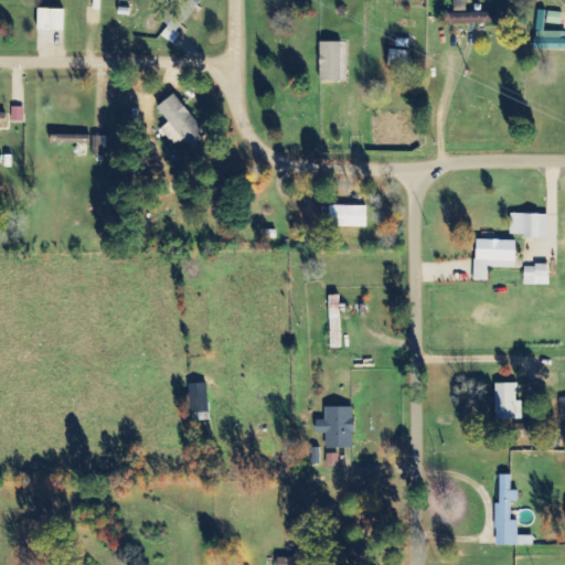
[(198,7),(190,0),(177,0),(162,19),(170,25),(162,35),(173,44),(181,35),(177,32),(198,7)]
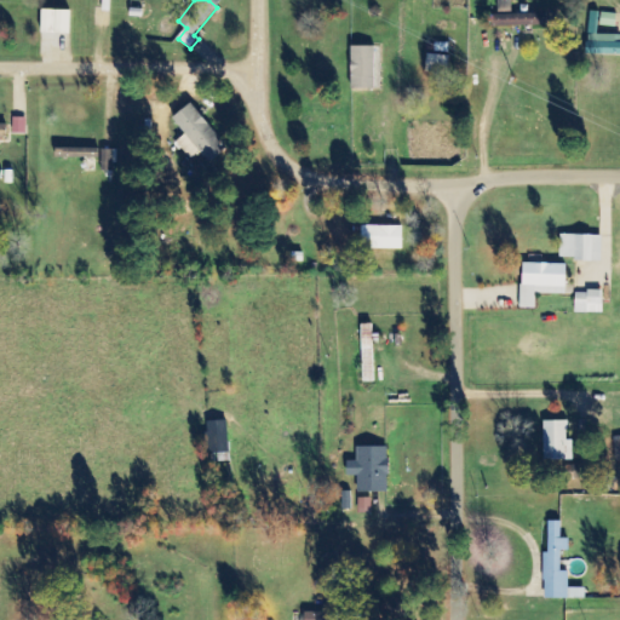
[(41,33),(69,34),(69,11),(42,10),(41,33)]
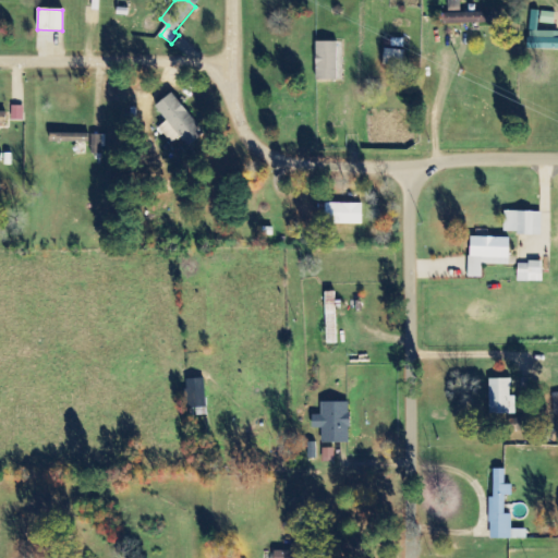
[(557,49),(557,32),(538,31),(538,24),(555,24),(556,12),(531,11),(530,49),(557,49)]
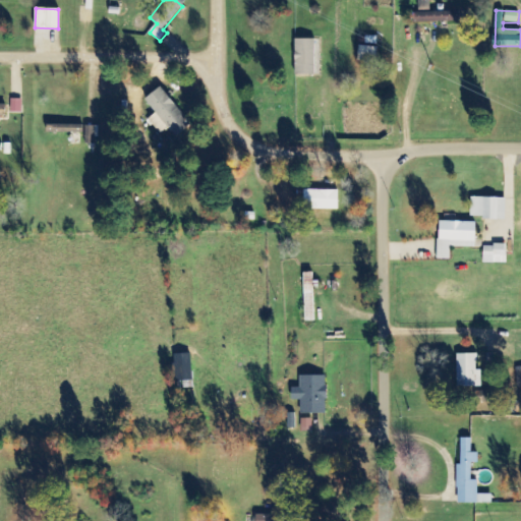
[(460,22),(460,12),(413,11),(413,22),(460,22)]
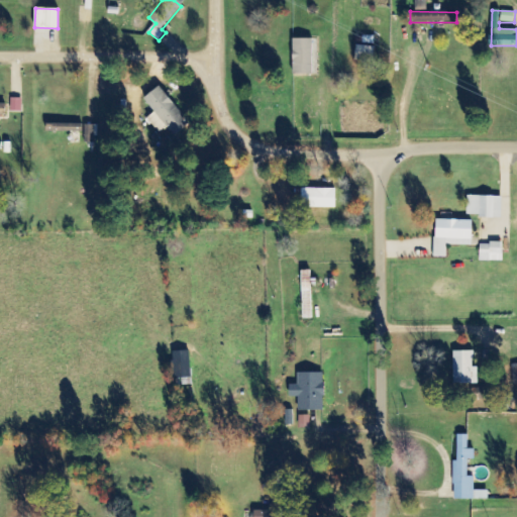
[(313,38),(293,39),(293,74),(313,74),(313,38)]
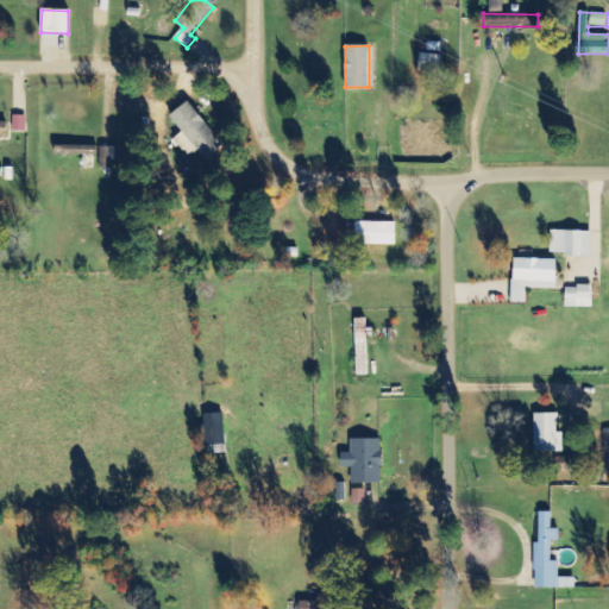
[(440,74),(443,56),(421,52),(418,70),(440,74)]
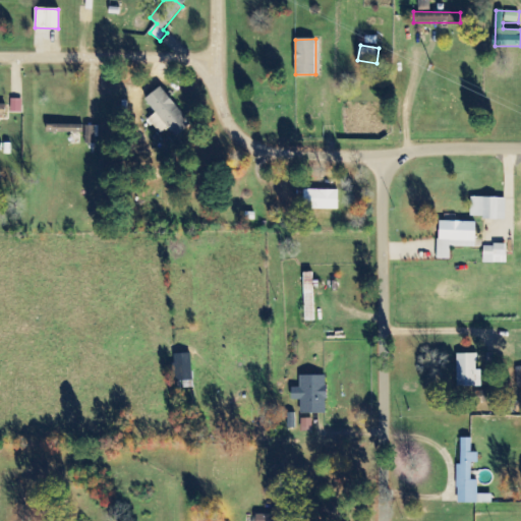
[(160,134),(168,127),(176,137),(191,124),(161,87),(145,99),(157,113),(148,120),(160,134)]
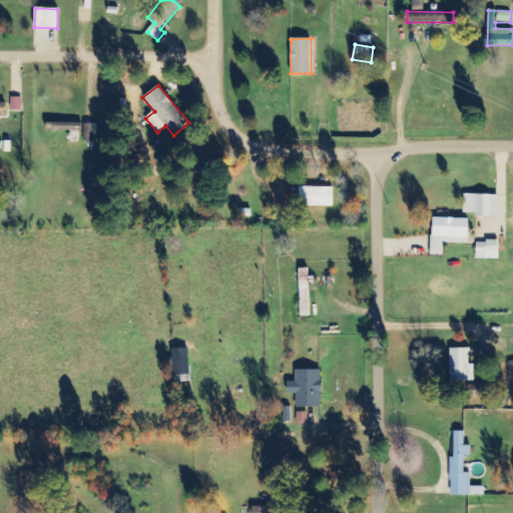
[(21,111),(22,98),(11,97),(11,110),(21,111)]
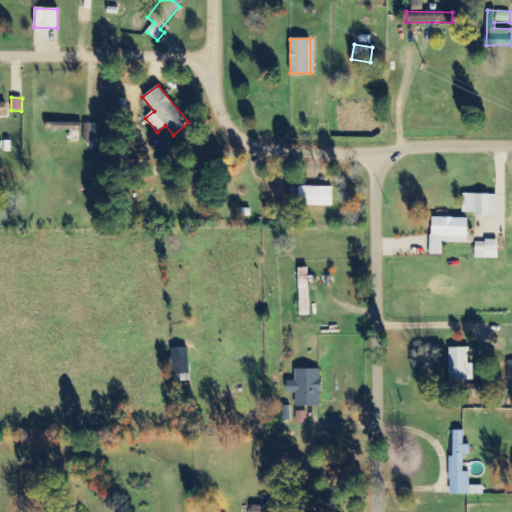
[(82,130),(81,122),(49,123),(49,131),(82,130)]
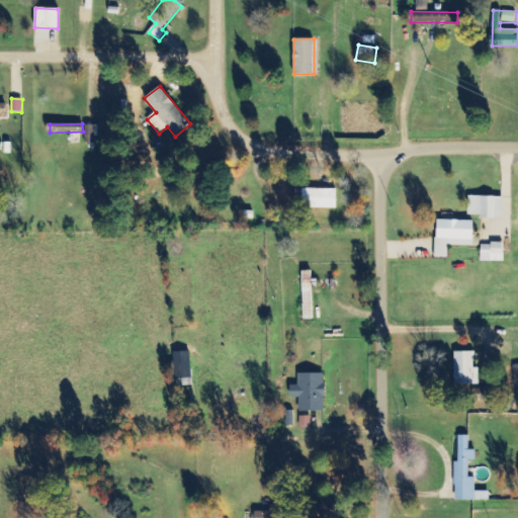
[(95,143),(96,125),(86,125),(86,143),(95,143)]
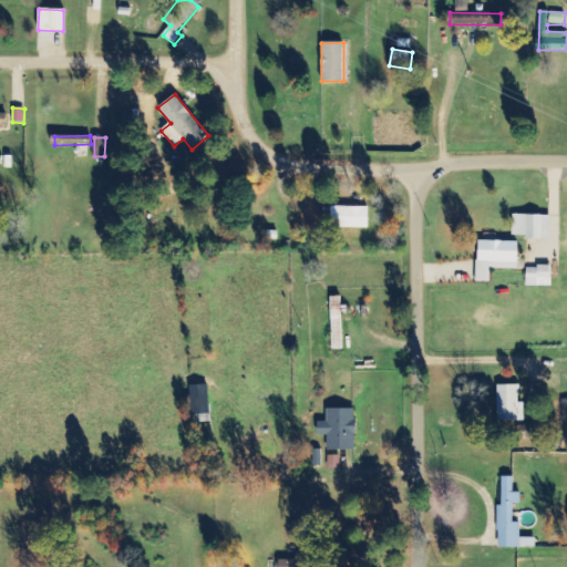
[(368,228),(368,207),(332,206),(331,227),(368,228)]
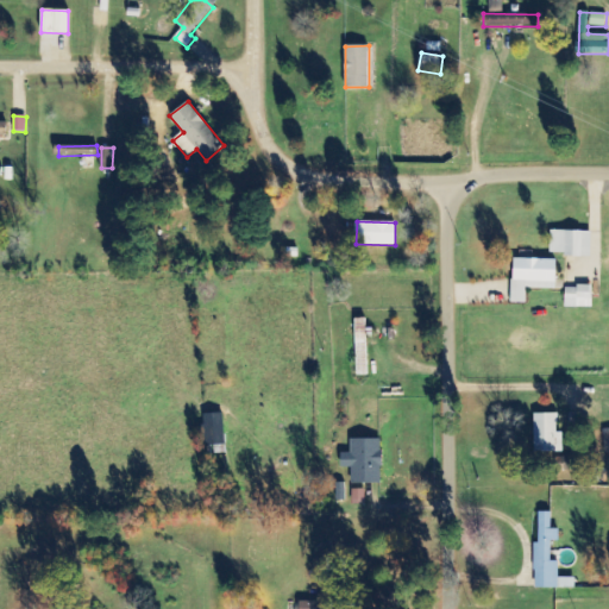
[(591,256),(591,232),(551,231),(551,256),(591,256)]
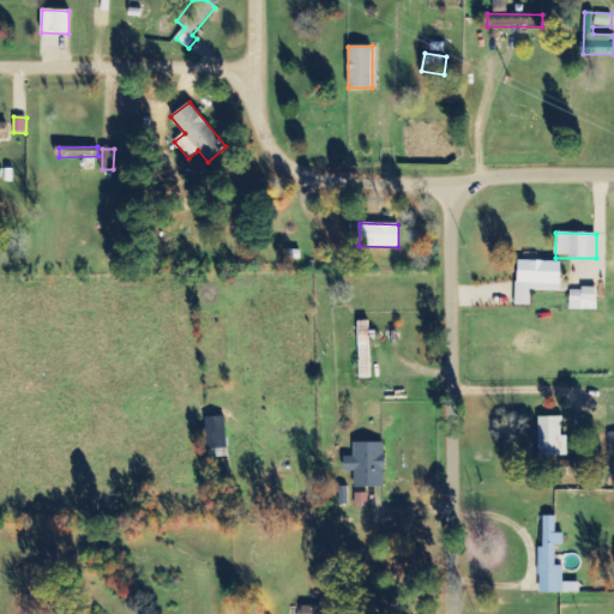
[(561,262),(517,260),(517,306),(530,306),(530,292),(560,293),(561,262)]
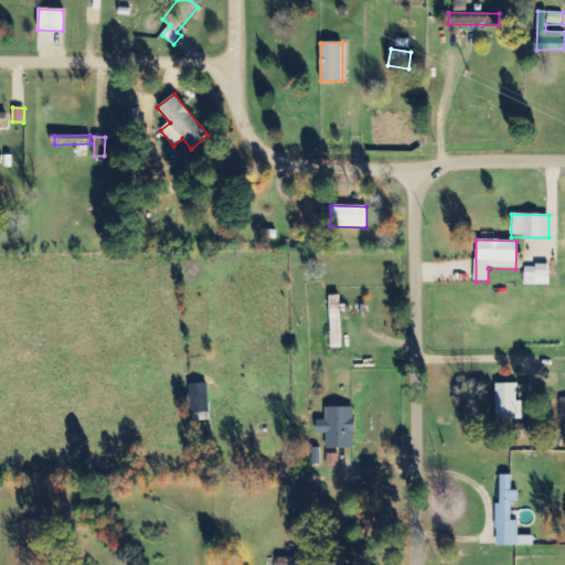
[(550,286),(550,266),(525,266),(525,285),(550,286)]
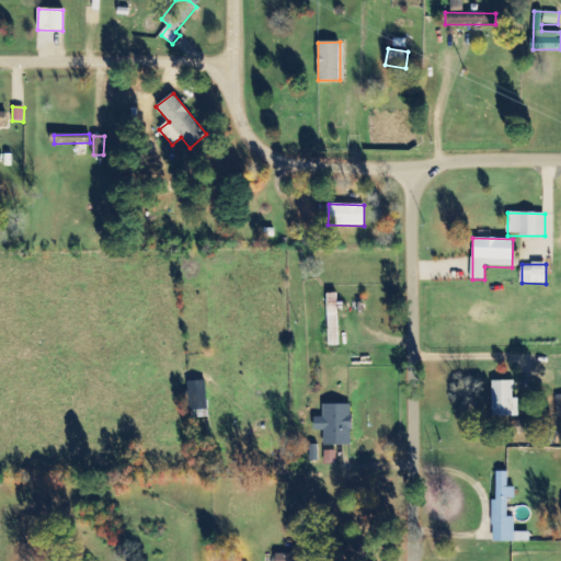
[(493,418),(518,416),(518,399),(514,399),(514,381),(492,381),(493,418)]
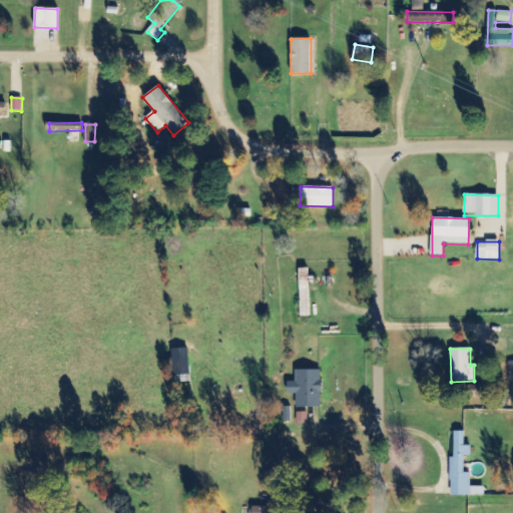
[(322,407),(321,370),(296,370),(296,382),(287,382),(288,394),(296,394),(297,408),(322,407)]
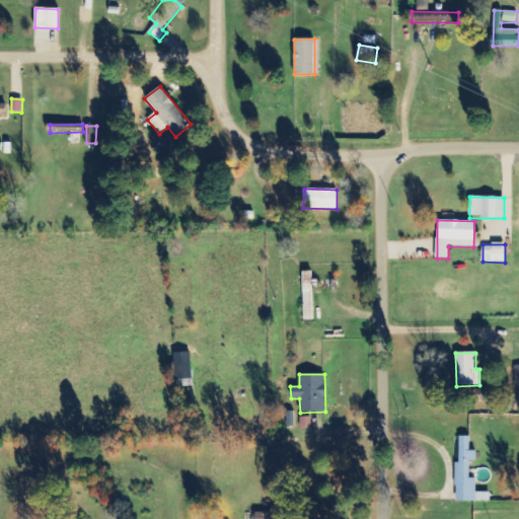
[(311,418),(301,417),(300,431),(311,431),(311,418)]
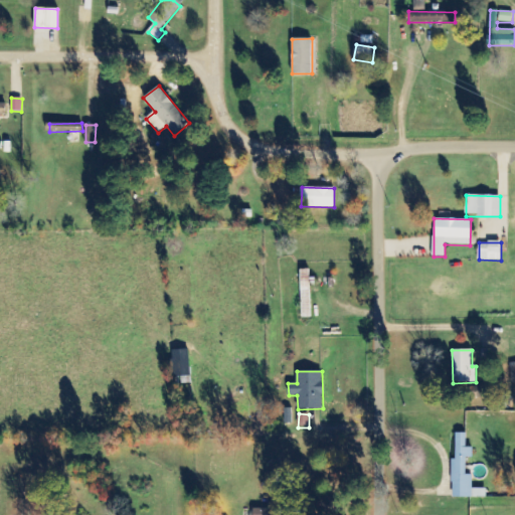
[(452,497),(485,497),(485,490),(474,490),(474,475),(467,475),(466,458),(473,458),(473,448),(467,448),(466,434),(456,434),(456,459),(452,459),(452,497)]
